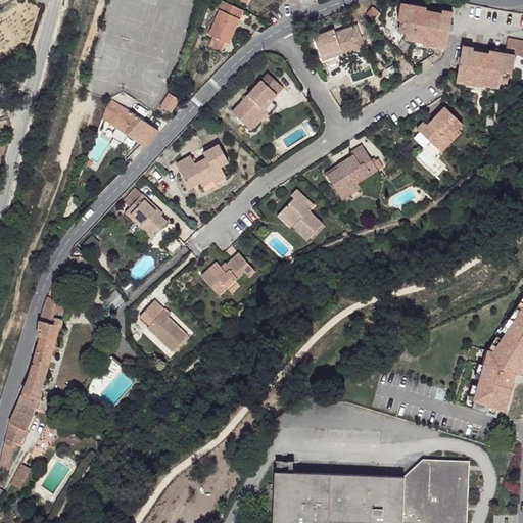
[(244,11),(221,0),(217,9),(221,11),(209,35),(216,38),(226,42),(227,43),(234,27),(237,28),(244,11)]
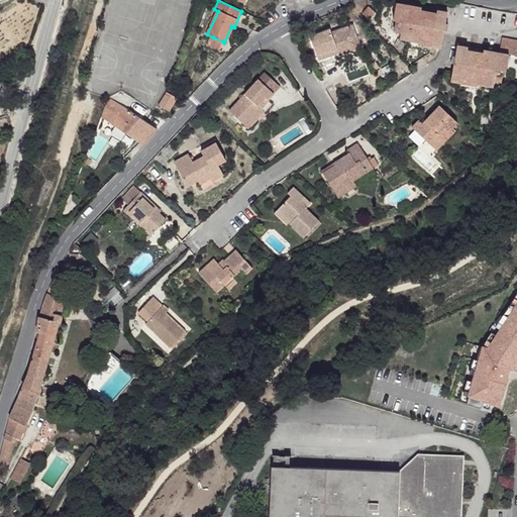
[(422,7),(396,3),(393,21),(397,22),(395,32),(401,32),(399,40),(441,48),(447,12),(437,10),(436,13),(422,10),(422,7)]
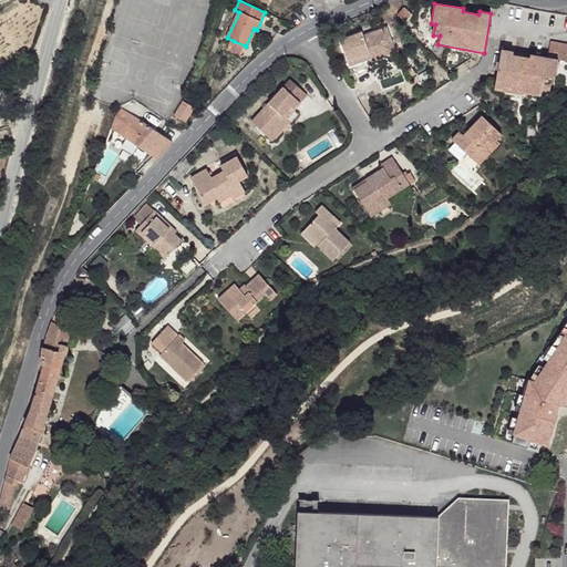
[(402,7),(397,13),(404,21),(410,13),(402,7)]
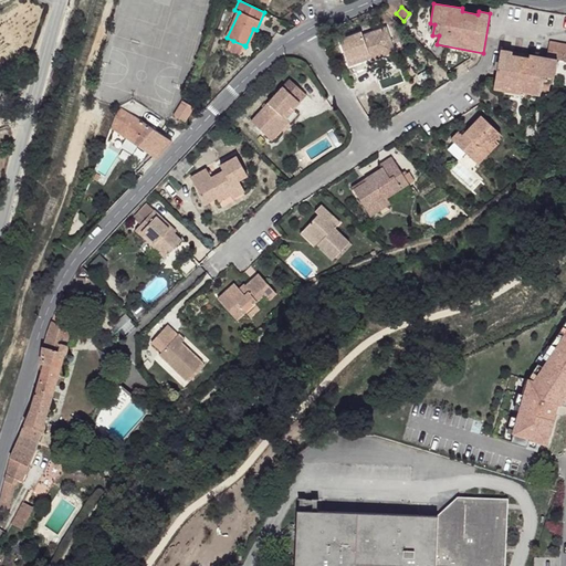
[(358,32),(337,41),(347,64),(367,56),(366,54),(385,45),(384,40),(388,38),(384,25),(360,34),(358,32)]
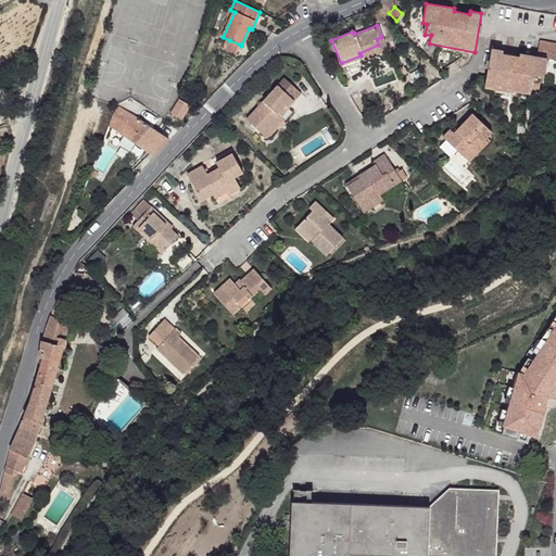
[(252,29),(249,28),(241,46),(244,47),(252,29)]
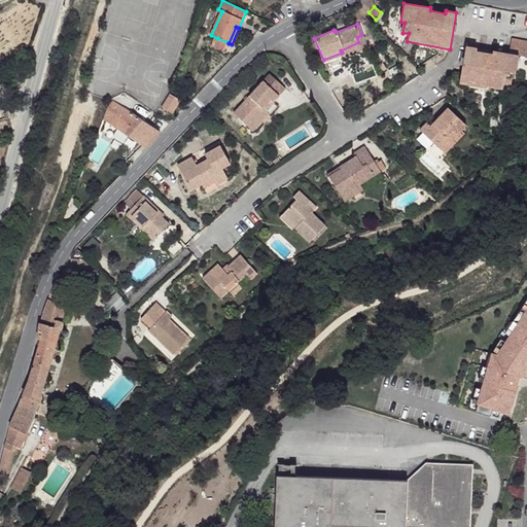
[(342,53),(343,56),(365,47),(361,35),(357,37),(358,42),(341,50),(342,53)]
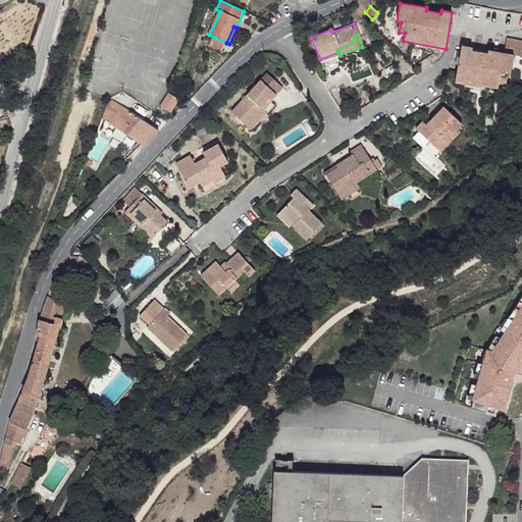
[(225,42),(215,38),(211,47),(221,51),(225,42)]
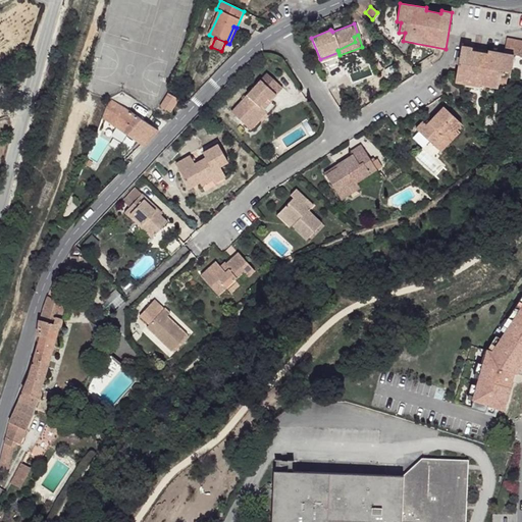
[(521,40),(507,38),(504,54),(514,55),(521,56),(521,40)]
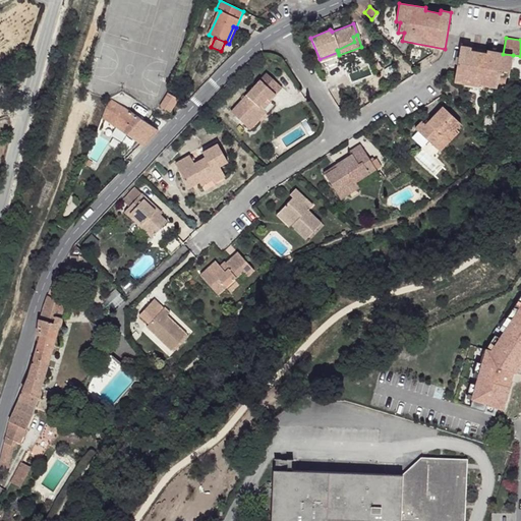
[(471,47),(460,46),(454,83),(497,90),(499,82),(505,84),(507,77),(509,77),(513,55),(503,54),(487,51),(487,54),(472,51),(471,47)]
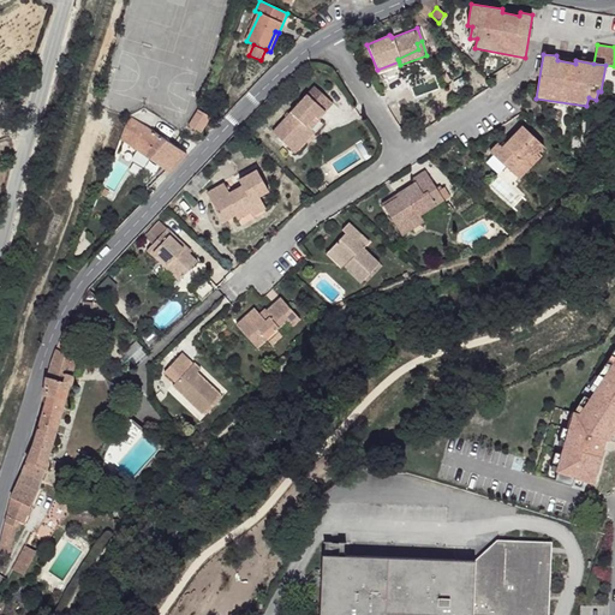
[(311,87),(304,95),(308,99),(315,90),(311,87)]
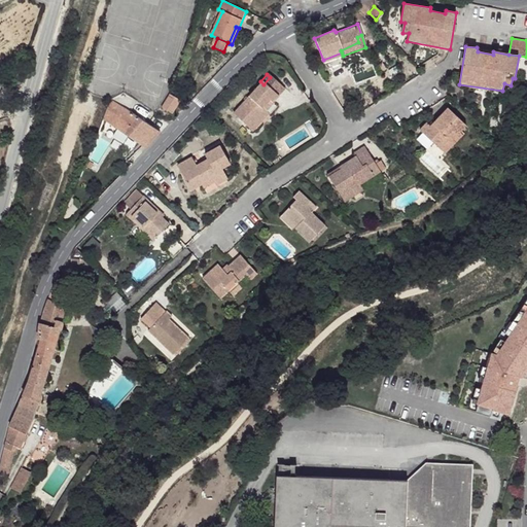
[(270,77),(264,84),(278,97),(284,91),(270,77)]
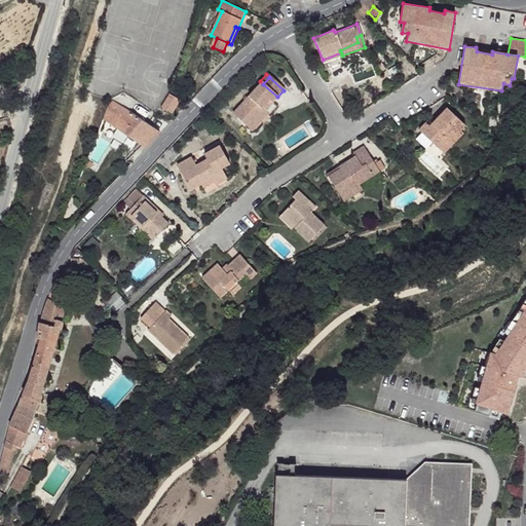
[(260,81),(229,114),(246,128),(262,112),(259,109),(266,102),(270,105),(277,97),(263,84),(260,81)]
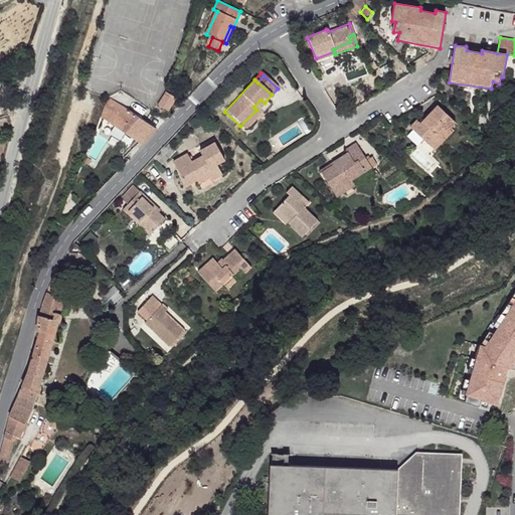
[(121,91),(109,98),(123,106),(130,110),(137,100),(121,91)]
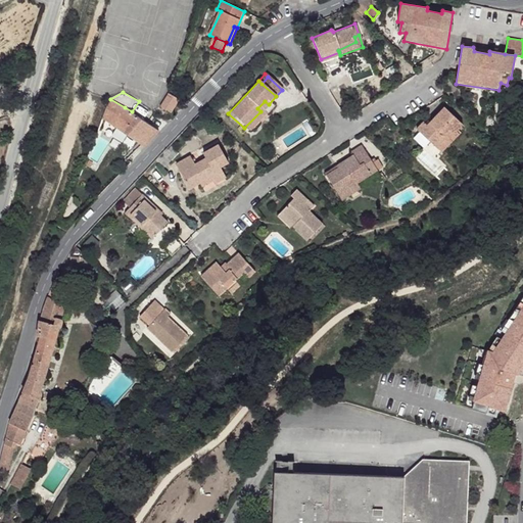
[(169,93),(160,106),(171,112),(180,100),(169,93)]
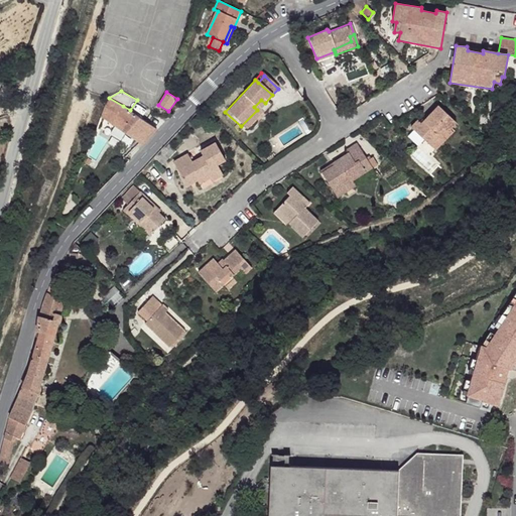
[(123,106),(109,98),(102,118),(142,144),(156,129),(130,110),(123,106)]
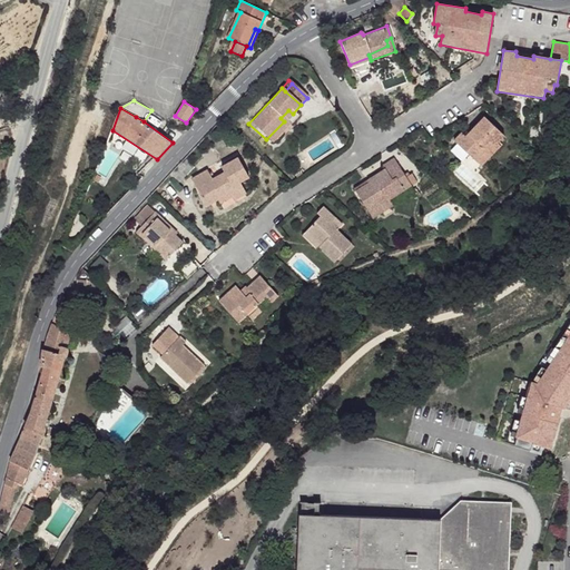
[(281,118),(284,121),(293,114),(288,110),(281,118)]
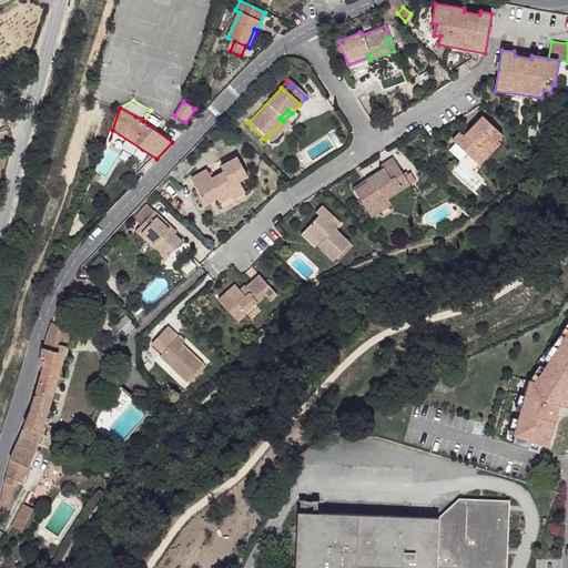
[(462,132),(455,140),(479,161),(495,142),(503,132),(484,117),(466,135),(462,132)]
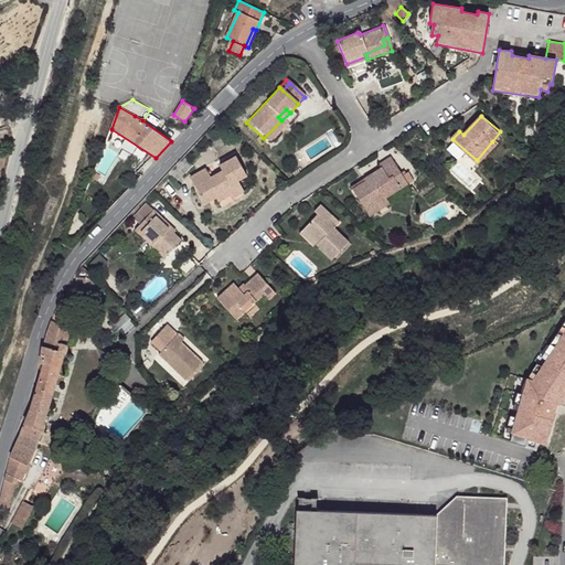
[(281,120),(264,138),(267,142),(284,123),(281,120)]
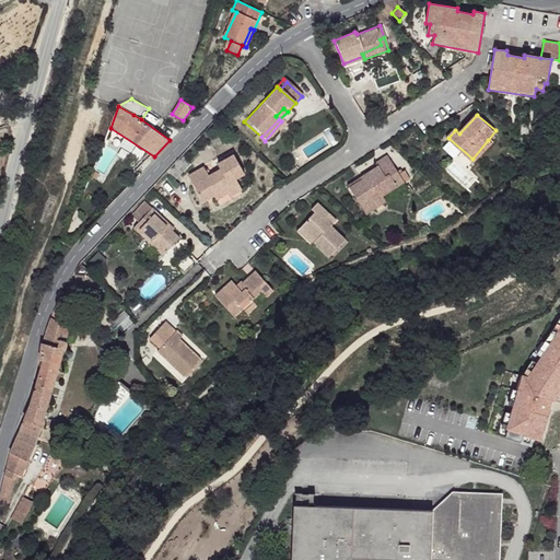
[(488,140),(473,159),(476,161),(491,142),(488,140)]
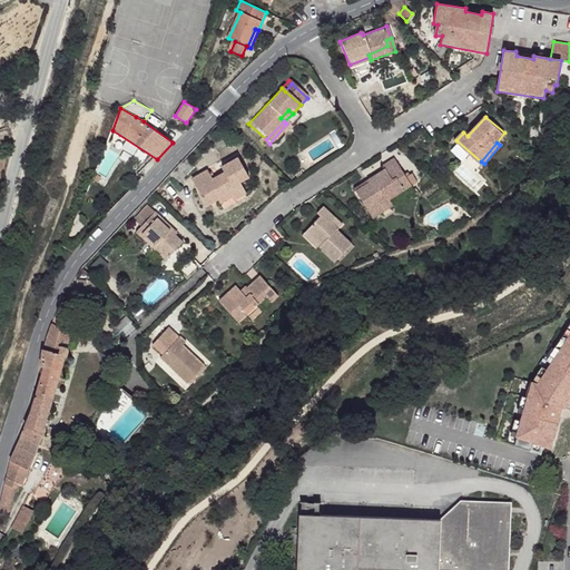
[(371,182),(357,190),(370,209),(390,197),(413,183),(397,156),(383,164),(385,167),(369,178),(371,182)]
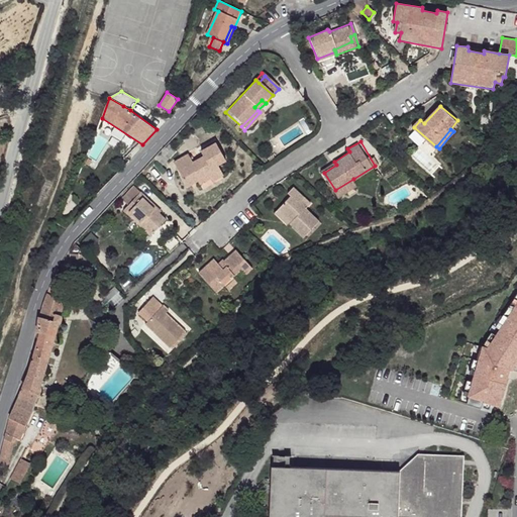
[(184,153),(172,162),(187,186),(195,181),(216,168),(215,166),(224,160),(213,142),(197,152),(200,156),(190,162),(184,153)]
